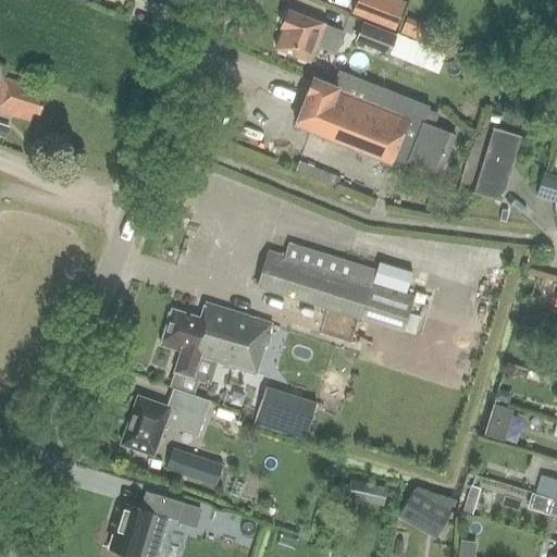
[(406,1),(401,0),(357,0),(353,12),(396,28),(406,1)]
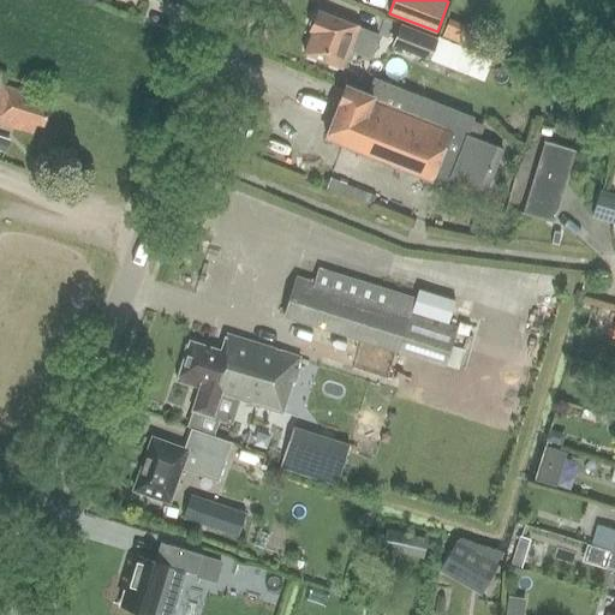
[(365,53),(374,33),(318,11),(310,31),(312,33),(304,54),(342,69),(352,47),(365,53)]
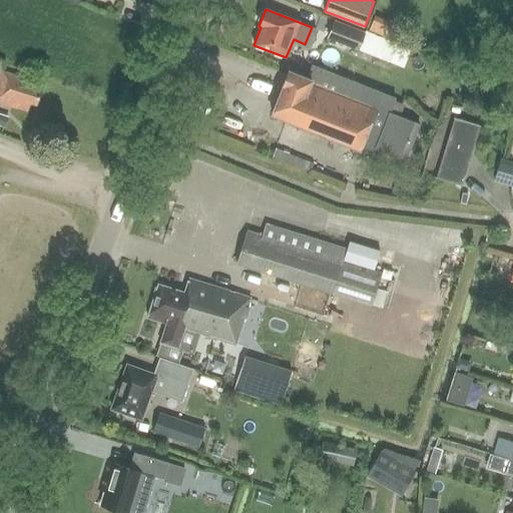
[(387,38),(393,23),(375,15),(369,30),(387,38)]
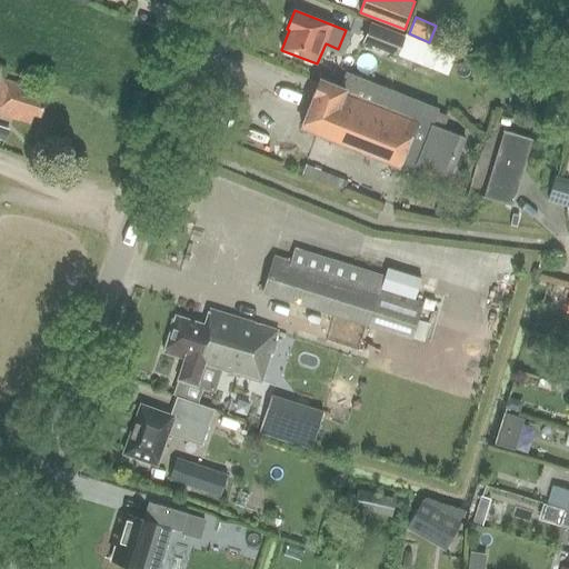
[(406,36),(371,22),(363,42),(420,63),(428,43),(406,35),(406,36)]
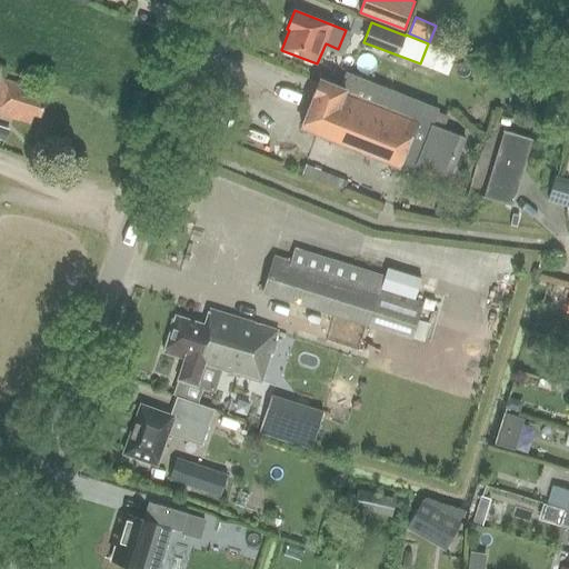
[(439,109),(347,72),(340,87),(320,79),(313,93),(315,96),(301,128),(399,167),(402,159),(420,166),(419,167),(449,179),(466,138),(441,128),(446,116),(438,112),(439,109)]
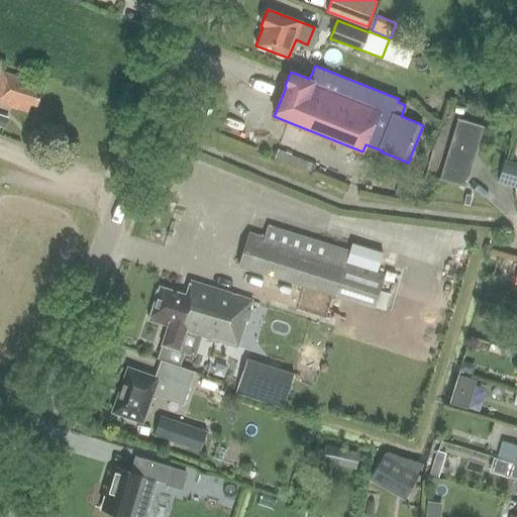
[(36,106),(42,90),(21,84),(23,79),(2,72),(0,77),(0,104),(28,113),(31,104),(36,106)]
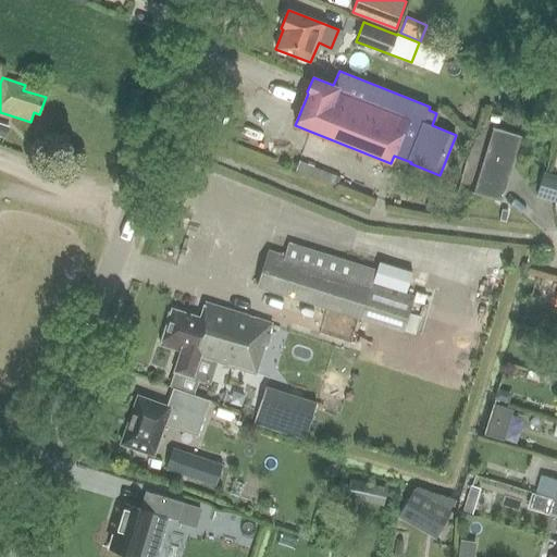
[(502,202),(521,137),(522,136),(493,127),(472,194),(502,202)]
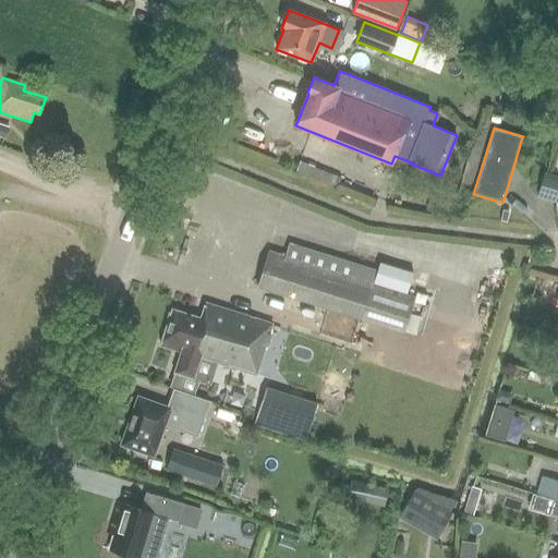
[(557,203),(557,177),(545,173),(537,196),(557,203)]
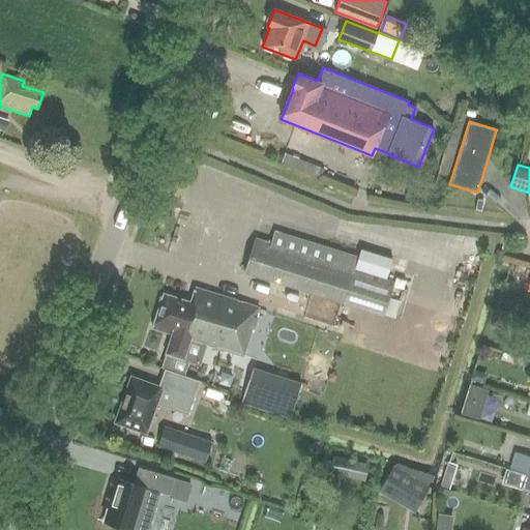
[(255,238),(244,272),(383,316),(394,282),(354,268),(358,257),(274,231),(270,243),(255,238)]
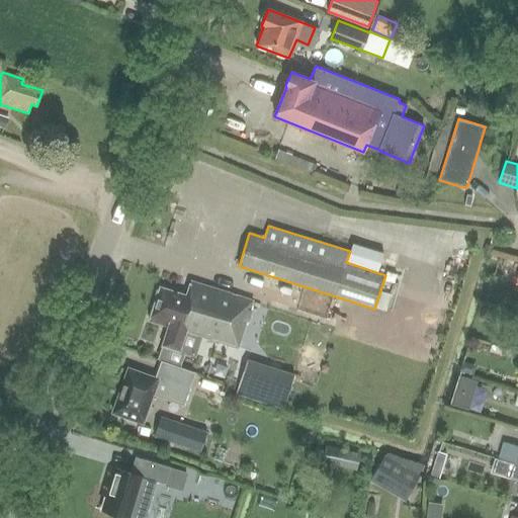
[(253,300),(191,281),(186,295),(160,287),(149,321),(169,327),(163,346),(180,351),(186,332),(238,348),(253,300)]
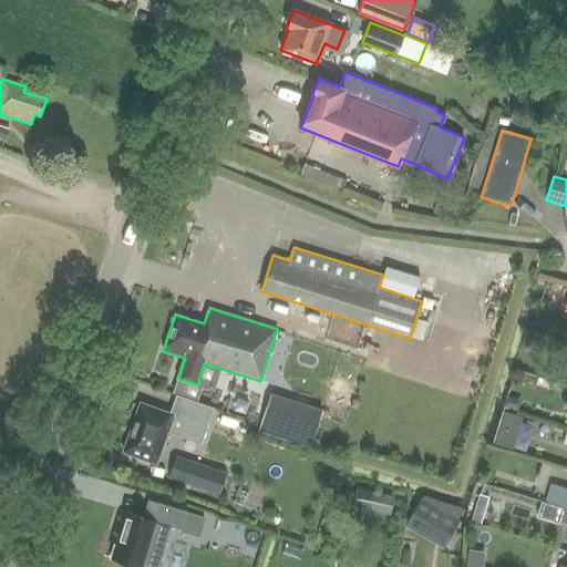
[(527,346),(543,350),(546,339),(531,334),(527,346)]
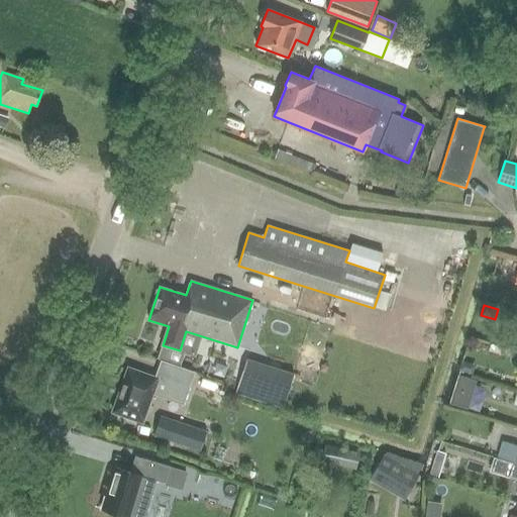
[(285,401),(294,375),(247,358),(238,386),(285,401)]
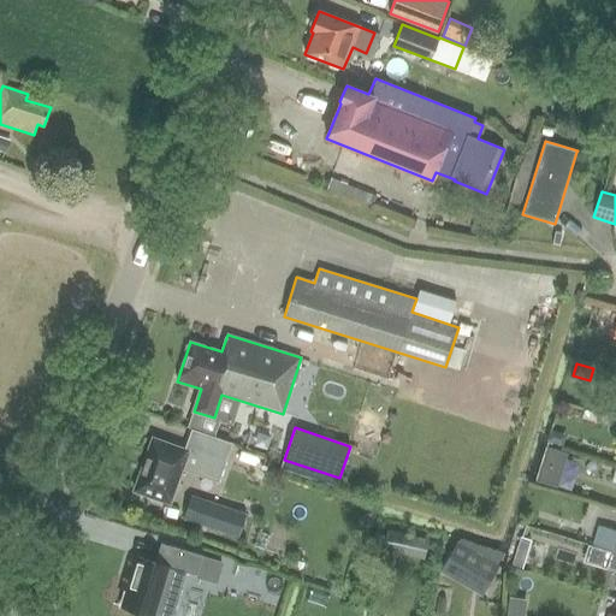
[(187,451),(153,439),(135,490),(170,502),(183,466),(215,477),(221,458),(189,446),(187,451)]
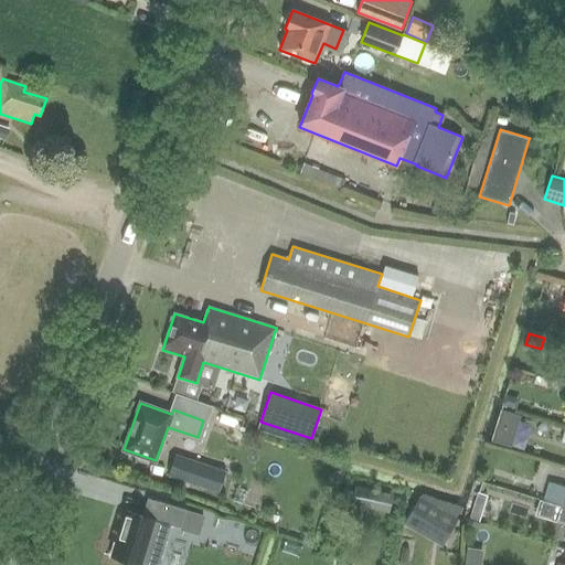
[(492,437),(512,445),(523,414),(503,406),(492,437)]
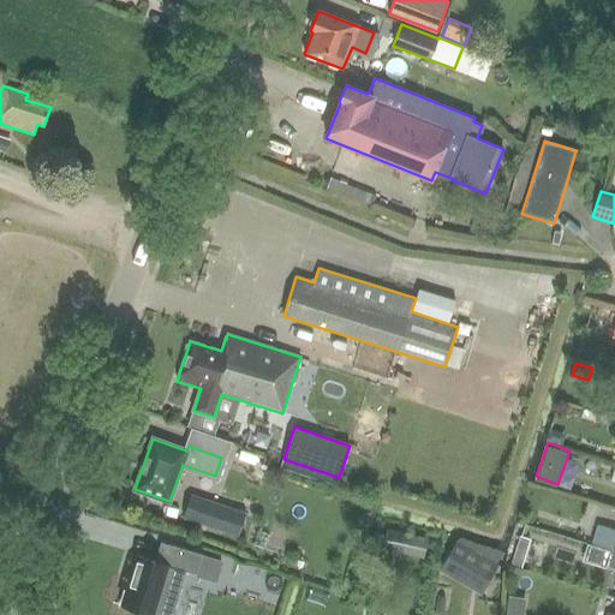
[(238,537),(246,513),(191,494),(183,518),(238,537)]
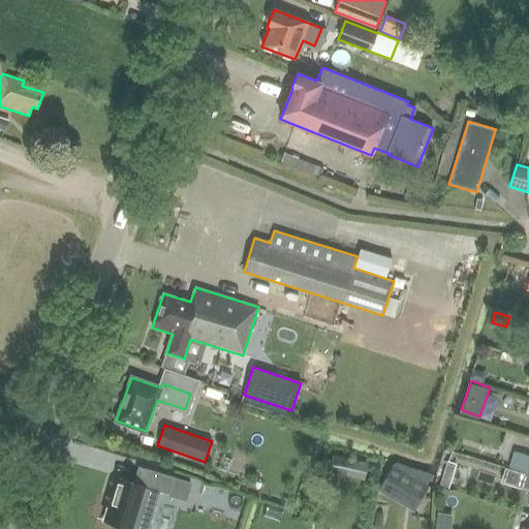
[(360,478),(364,462),(333,456),(330,472),(360,478)]
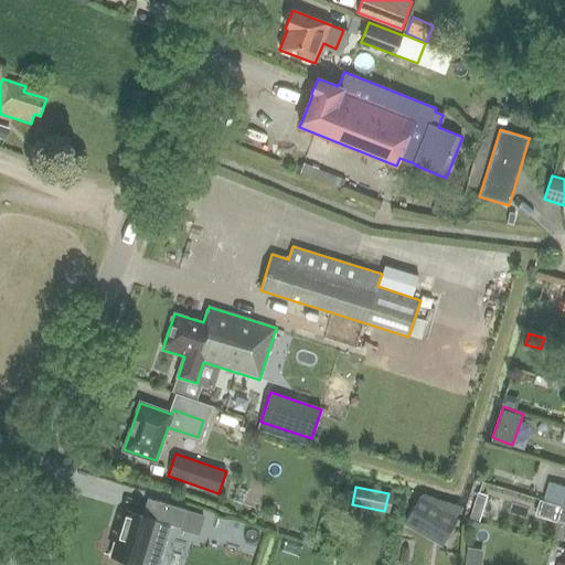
[(478,492),(470,519),(480,522),(488,496),(478,492)]
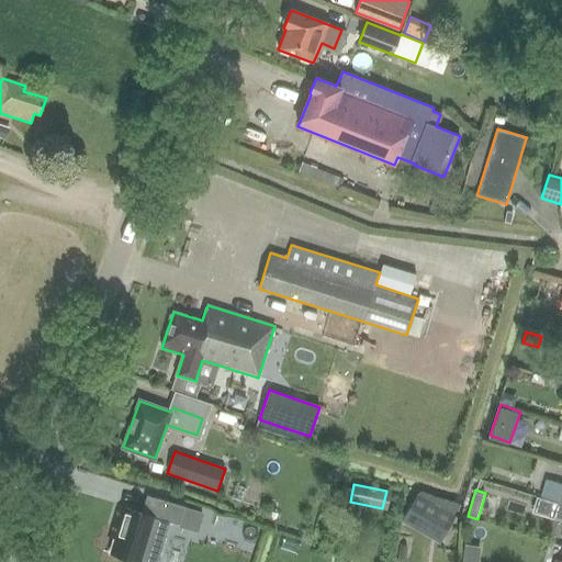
[(179,525),(184,506),(148,496),(143,514),(117,506),(108,537),(116,539),(112,554),(137,561),(149,561),(163,519),(179,525)]
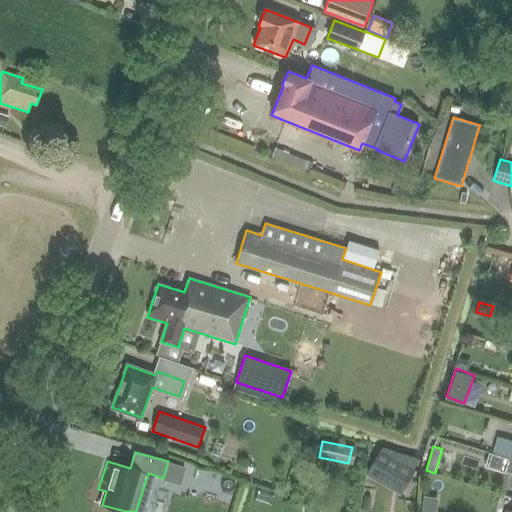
[(382,469),(408,482),(416,471),(416,469),(391,454),(382,469)]
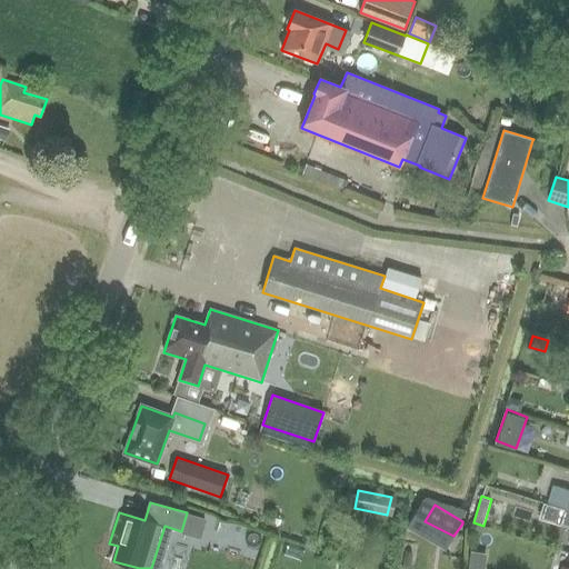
[(486,568),(487,551),(471,551),(470,568),(486,568)]
